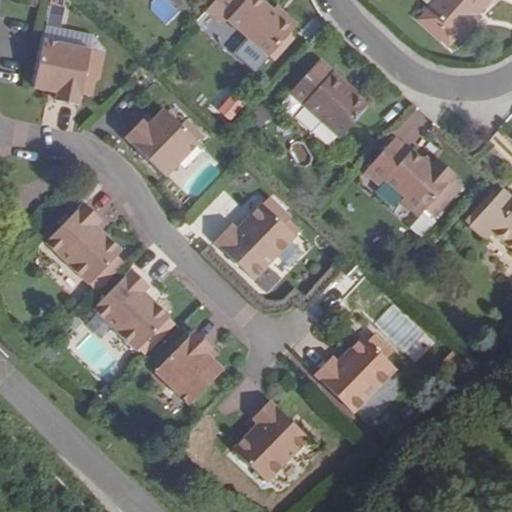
[(214,0),(211,3),(228,19),(225,22),(267,59),(295,26),(283,16),(279,20),(257,0),(214,0)]
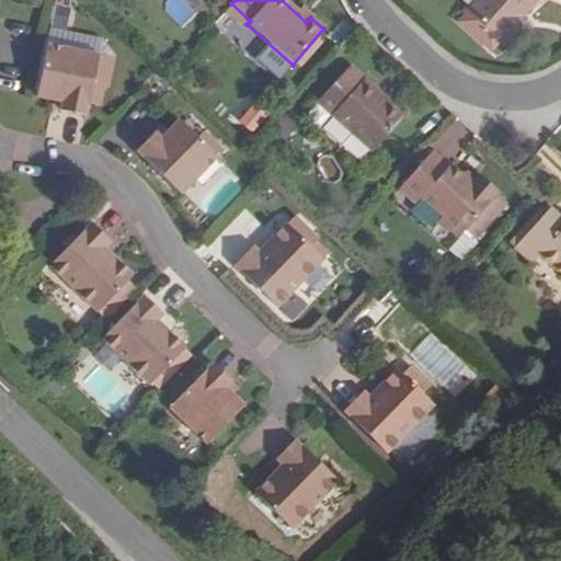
[(538,0),(478,0),(467,13),(505,47),(521,30),(516,26),(538,0)]
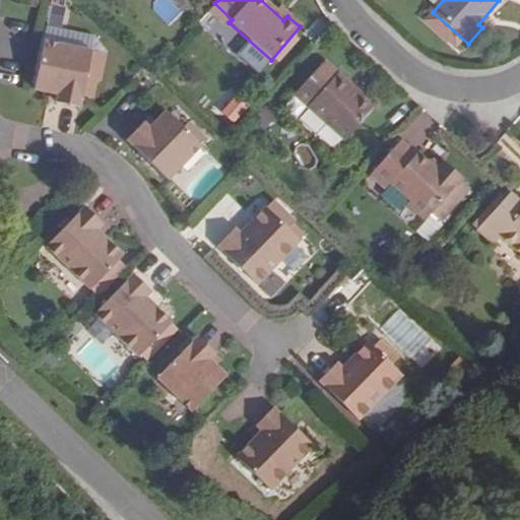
[(463,39),(433,12),(426,20),(455,48),(463,39)]
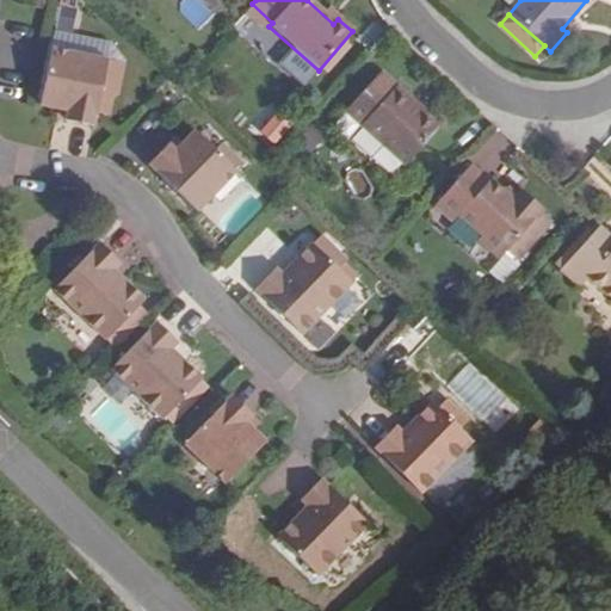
[(59,39),(56,55),(109,65),(96,48),(59,39)]
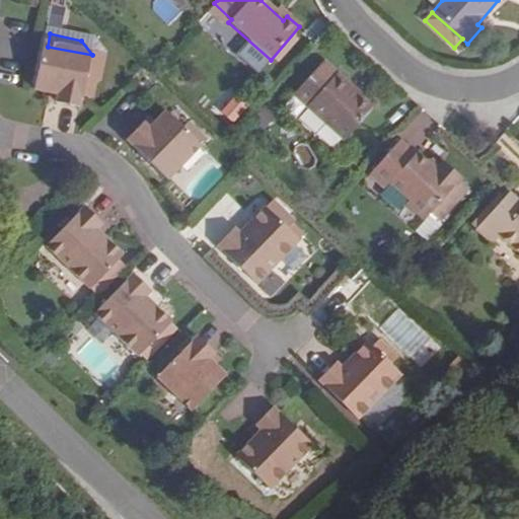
[(92,55),(48,47),(38,94),(60,99),(59,107),(82,112),(84,100),(90,73),(101,75),(104,58),(92,55)]
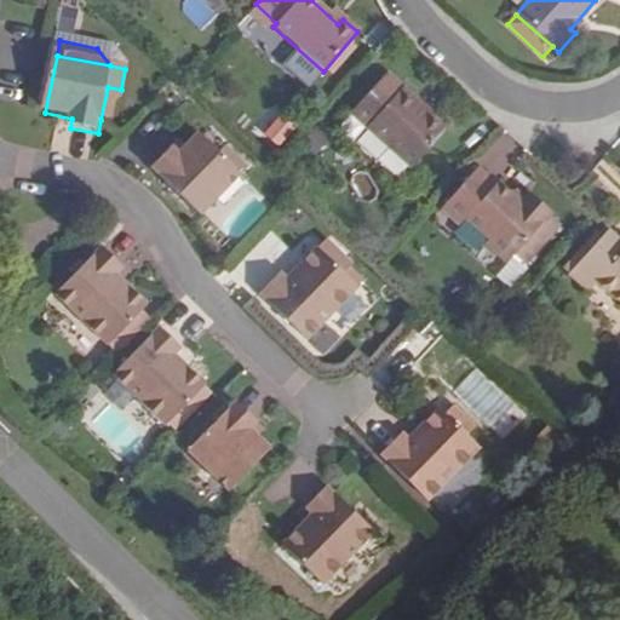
[(460,143),(384,75),(349,114),(409,167),(426,183),(460,143)]
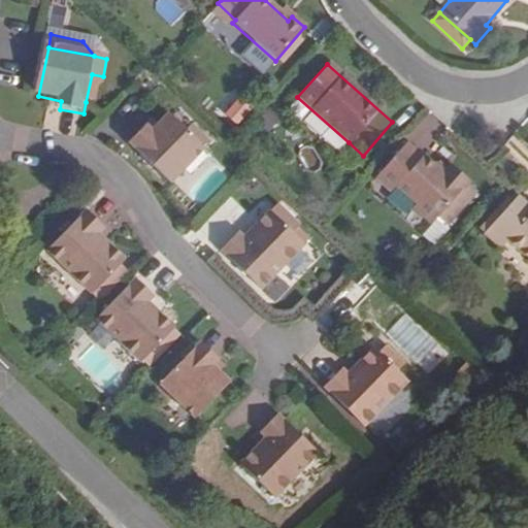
[(92,74),(86,102),(97,104),(103,76),(92,74)]
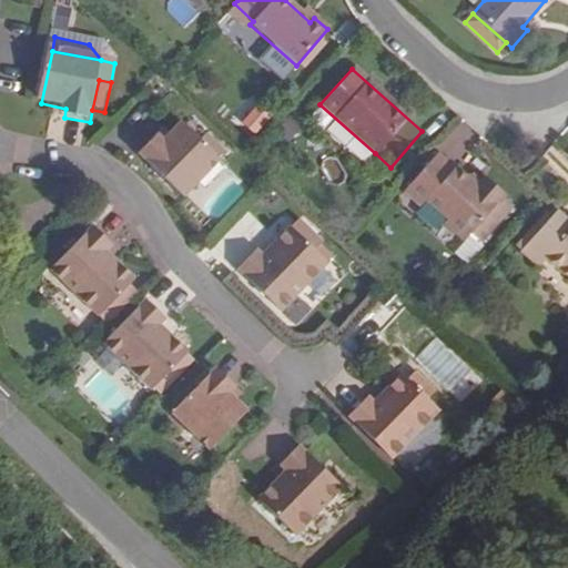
[(241,123),(256,134),(272,113),(255,101),(241,123)]
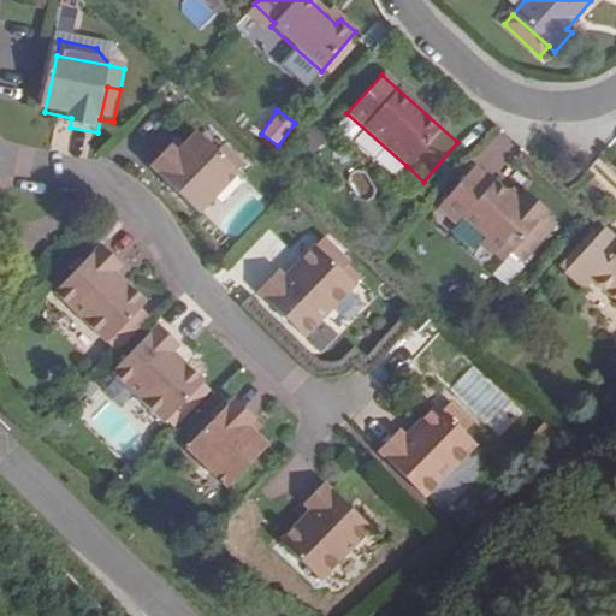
[(177,150),(170,144),(150,165),(197,212),(244,165),(235,157),(229,163),(215,150),(196,131),(177,150)]
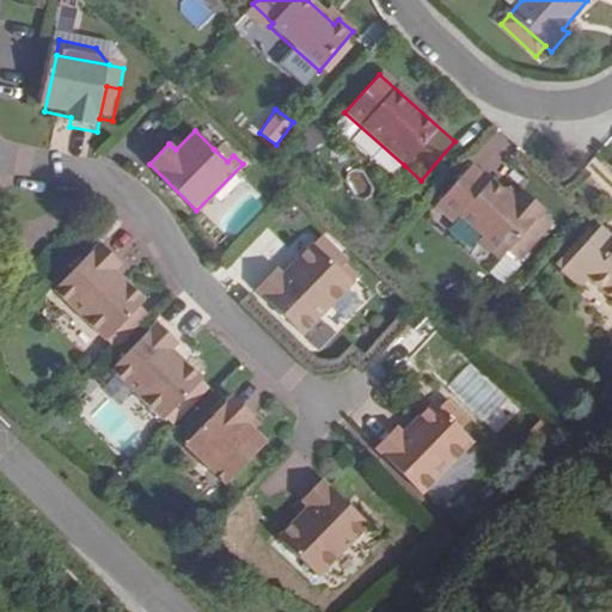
[(214,150),(227,161),(233,155),(220,144),(214,150)]
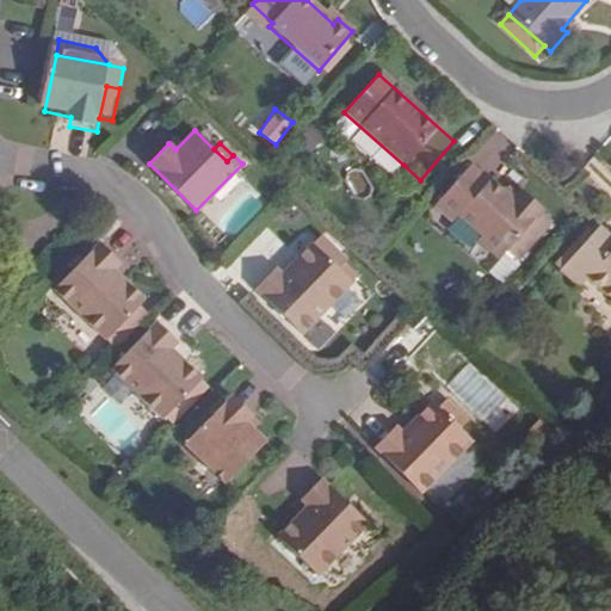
[(480,236),(476,241),(497,260),(539,213),(541,210),(520,191),(512,201),(489,180),(487,184),(469,167),(434,208),(452,223),(458,216),(480,236)]
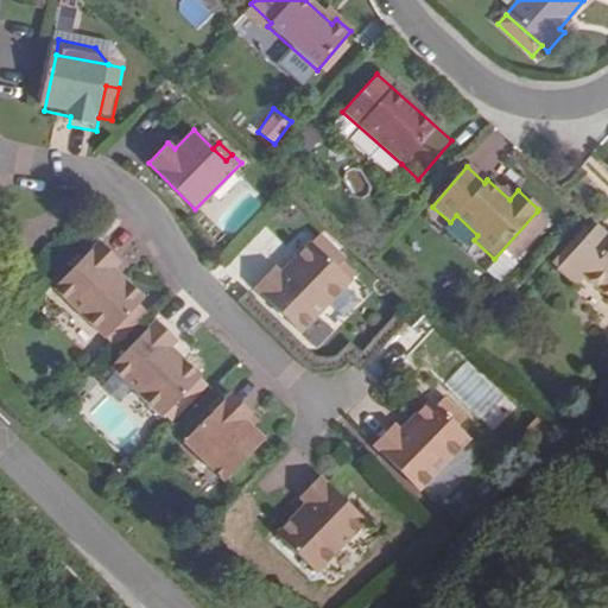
[(545,219),(537,211),(494,259),(483,272),(496,285),(514,265),(508,260),(545,219)]
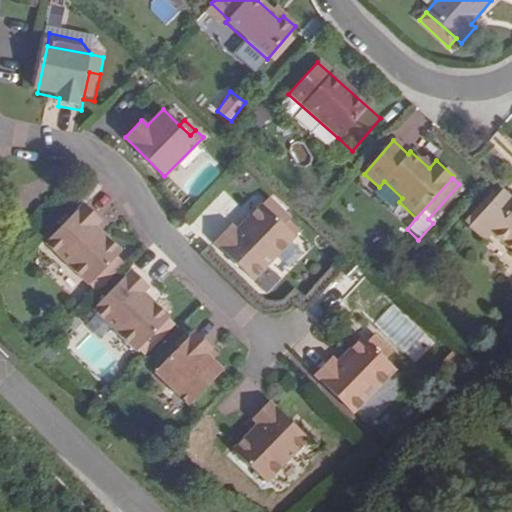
[(484,240),(491,232),(511,251),(511,202),(499,191),(468,226),(484,240)]
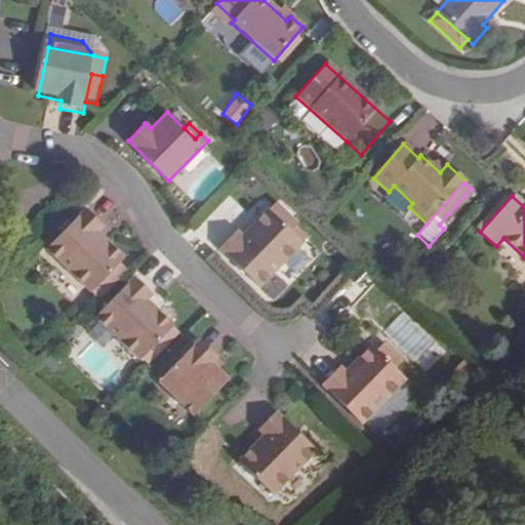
[(228,226),(210,244),(249,283),(293,238),(282,227),(289,218),(268,198),(259,206),(259,205),(242,221),(246,225),(236,234),(228,226)]
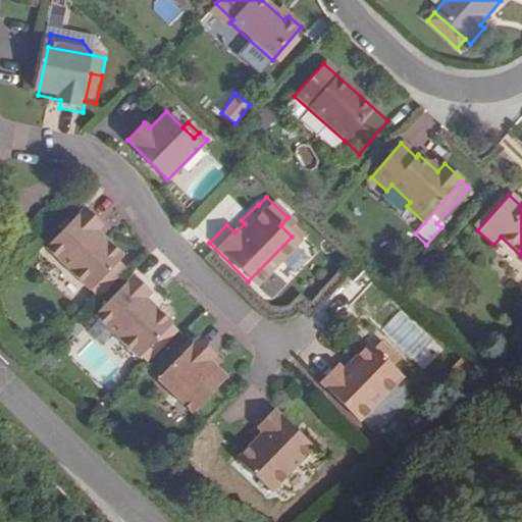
[(100,226),(82,208),(43,247),(87,291),(115,263),(120,258),(104,241),(101,244),(92,235),(100,226)]
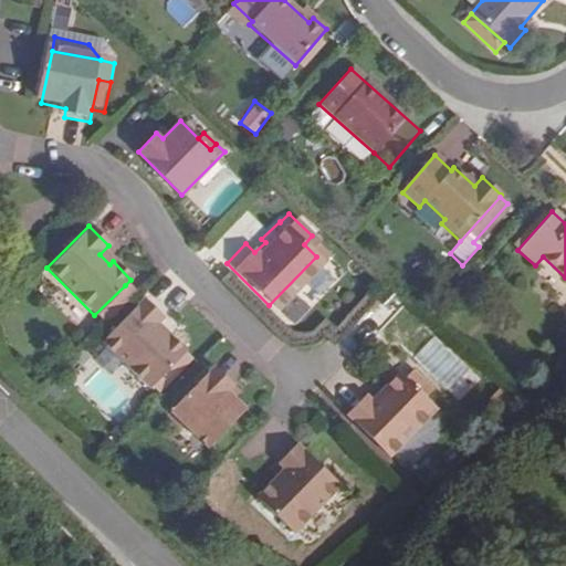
[(133,293),(125,285),(94,315),(101,323),(133,293)]
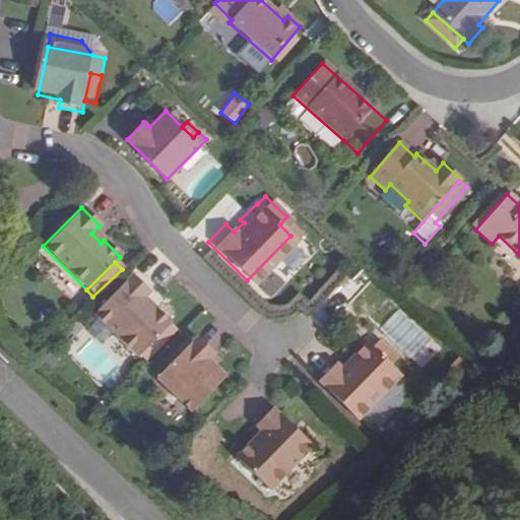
[(145,295),(128,277),(88,316),(132,360),(166,327),(149,310),(146,314),(137,304),(145,295)]
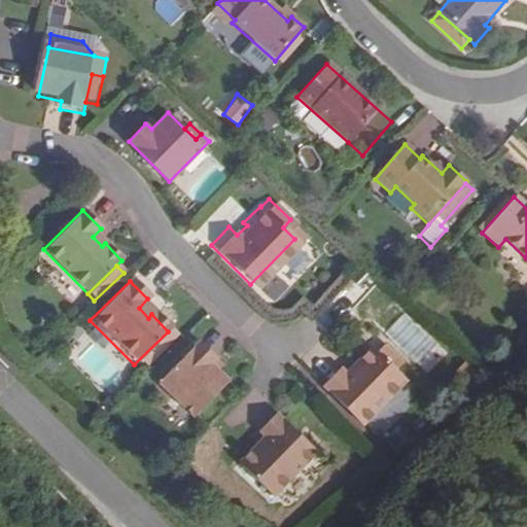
[(212,355),(195,338),(154,380),(189,414),(223,379),(206,361),(212,355)]
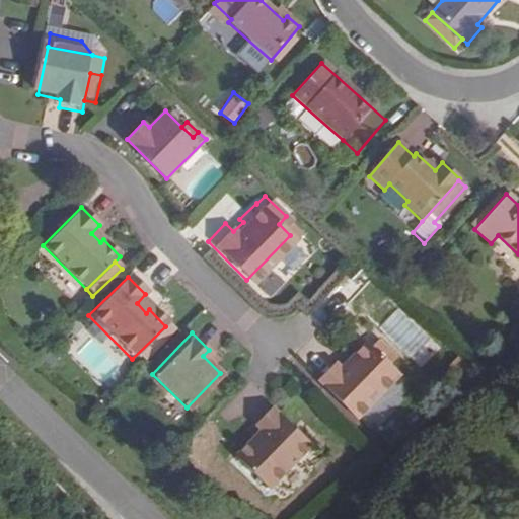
[(341,371),(332,362),(315,379),(355,420),(398,375),(365,342),(349,359),(351,361),(341,371)]
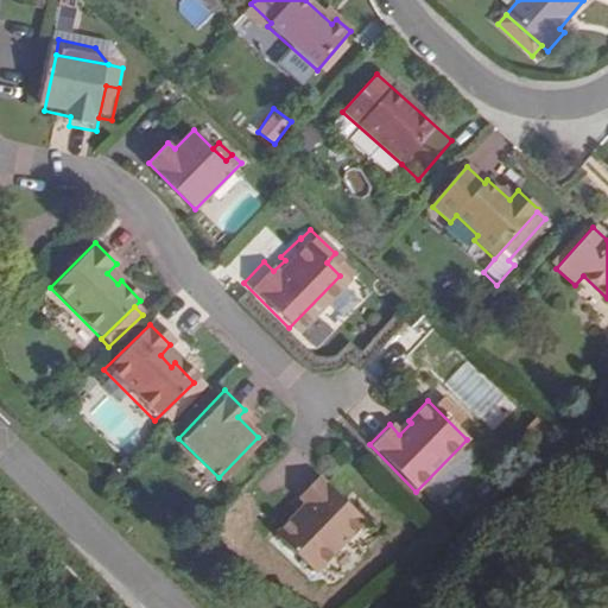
[(272,531),(309,570),(361,521),(316,475),(295,495),(304,505),(292,518),(289,514),(272,531)]
